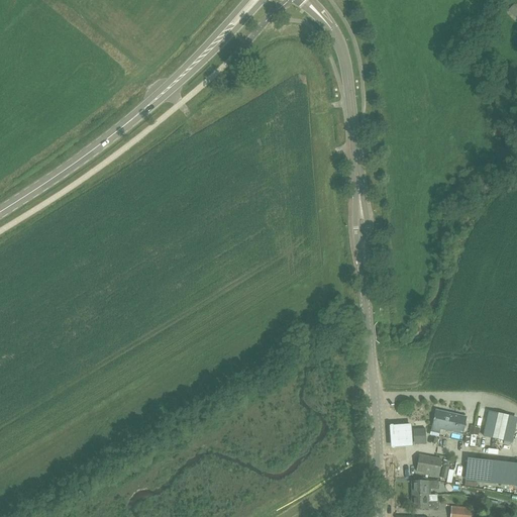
[(432,428),(440,430),(462,435),(467,418),(435,411),(432,428)]
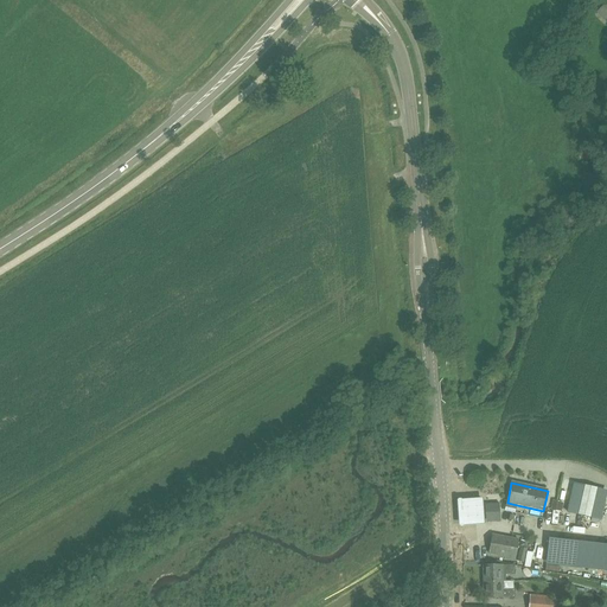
[(577,515),(589,518),(601,521),(606,492),(606,490),(585,485),(577,515)]
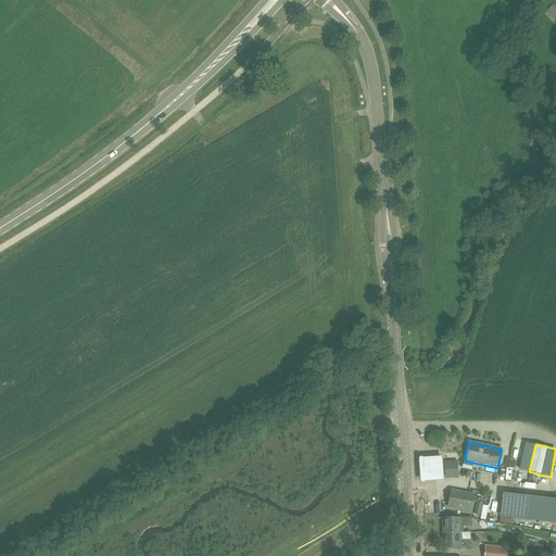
[(419,480),(443,479),(442,455),(418,456),(419,480)]
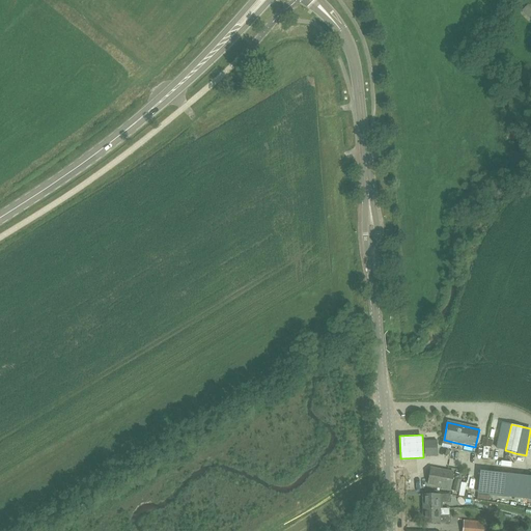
[(423,440),(424,456),(437,455),(437,440),(423,440)]
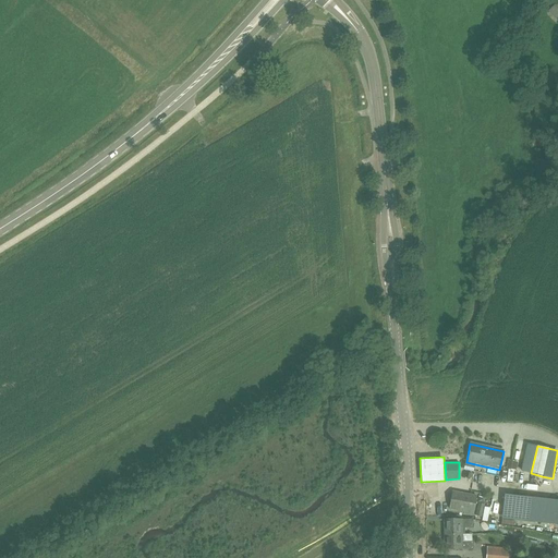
[(476,497),(452,492),(449,509),(464,512),(463,514),(472,516),(476,497)]
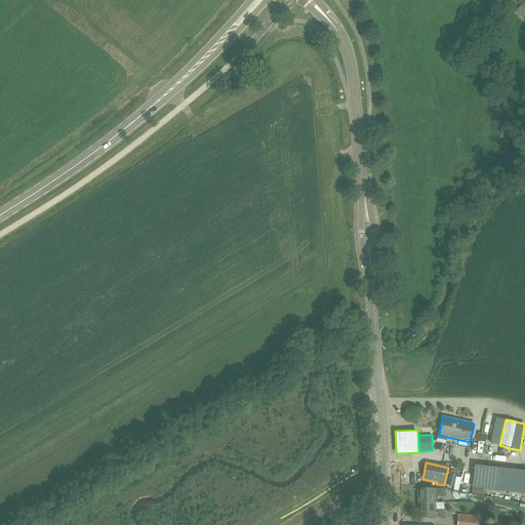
[(472,488),(524,493),(524,472),(475,467),(472,488)]
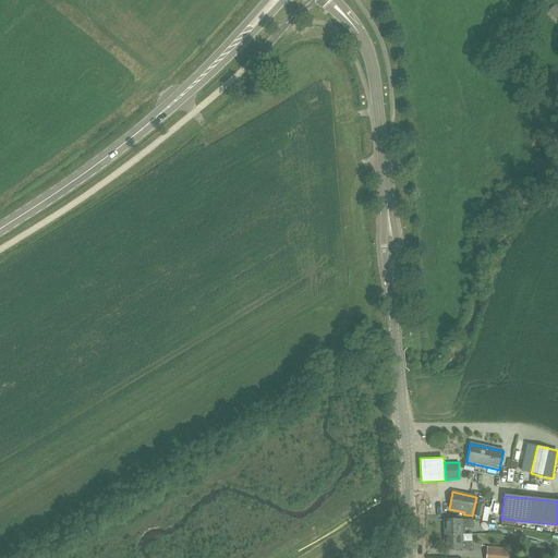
[(445,535),(461,535),(461,528),(473,528),(473,519),(459,520),(445,521),(445,535)]
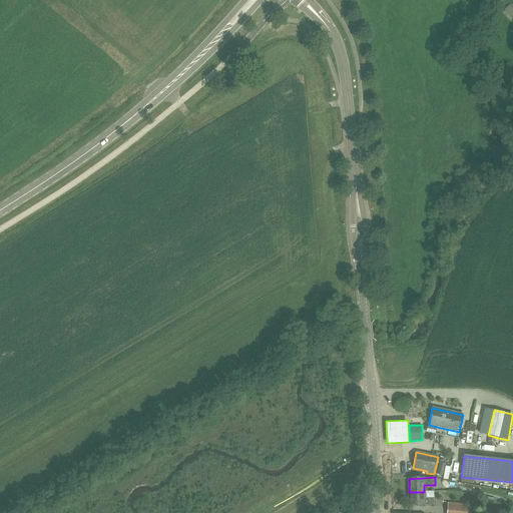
[(424,492),(409,492),(410,505),(422,505),(435,505),(435,498),(424,498),(424,492)]
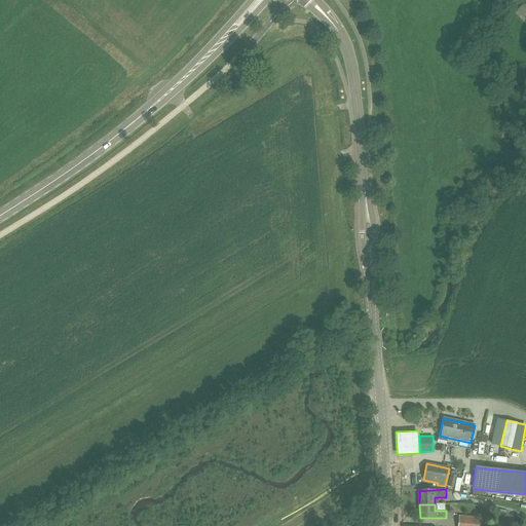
[(481,519),(460,517),(459,524),(481,525),(481,519)]
